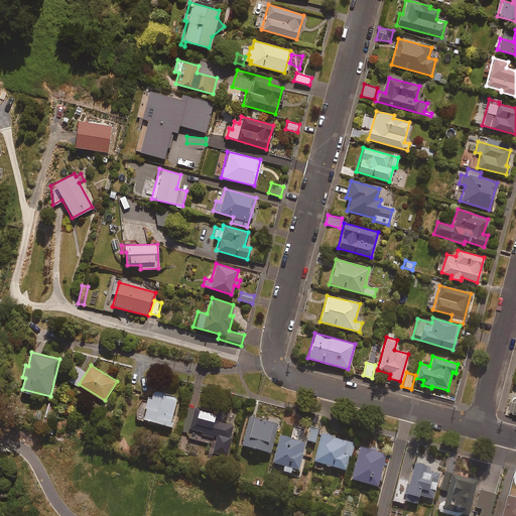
[(178,398),(155,392),(153,399),(149,398),(147,405),(141,403),(137,417),(170,427),(178,398)]
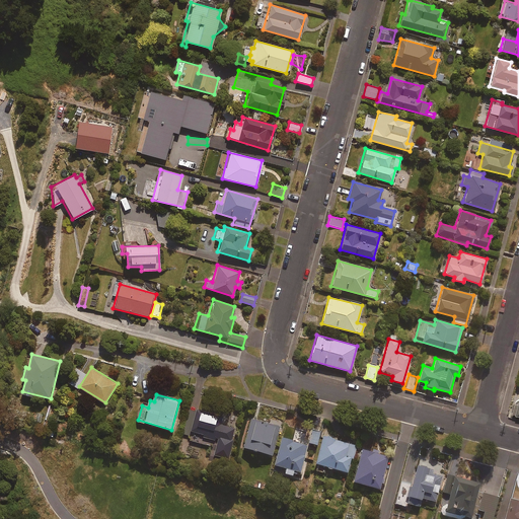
[(215,416),(189,409),(181,434),(191,437),(192,433),(215,440),(211,455),(227,459),(235,427),(214,421),(215,416)]
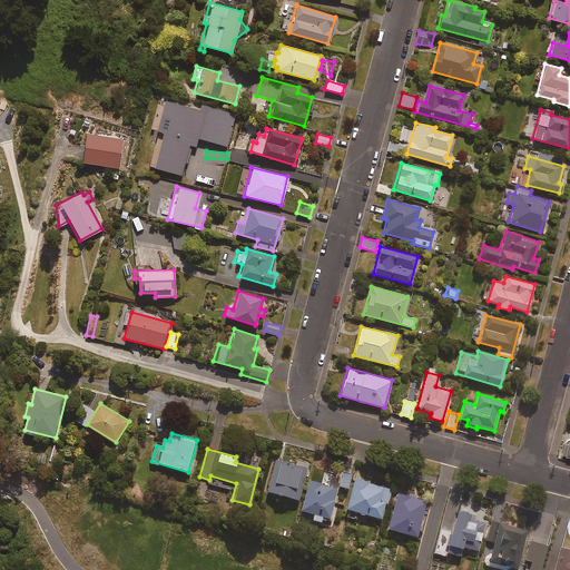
[(307,468),(275,459),(265,490),(297,500),(307,468)]
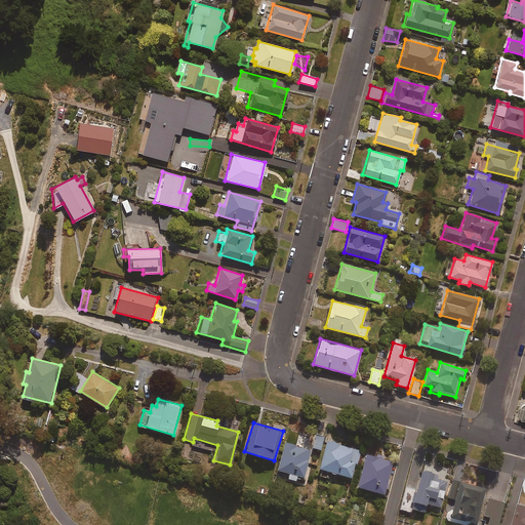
[(324,436),(314,433),(310,447),(319,449),(324,436)]
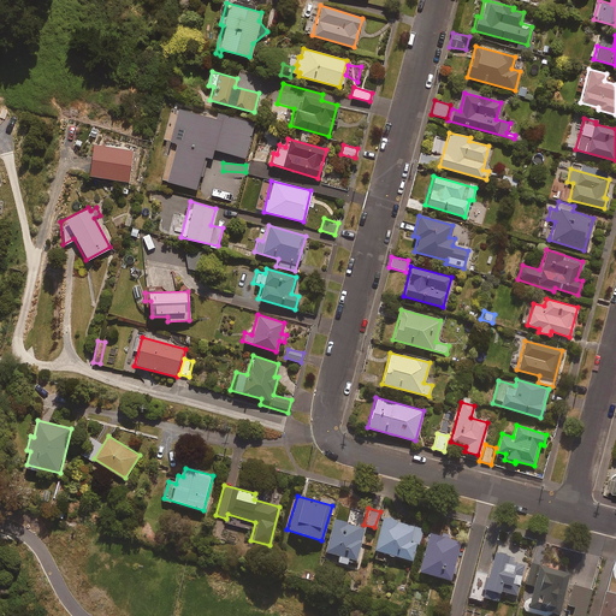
[(373,549),(378,550),(375,557),(385,561),(388,554),(410,561),(415,544),(409,542),(414,526),(383,516),(373,549)]
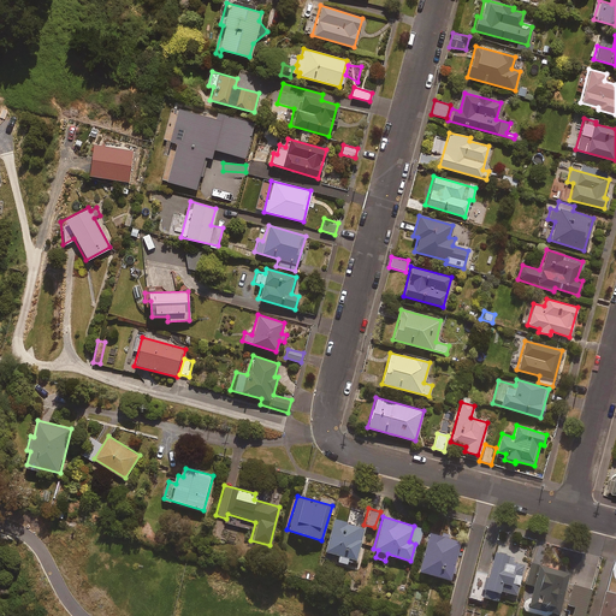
[(365,528),(332,519),(323,551),(337,555),(336,561),(345,564),(348,557),(355,560),(365,528)]
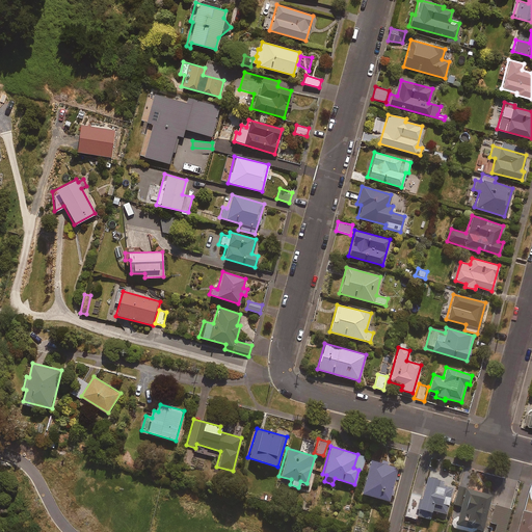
[(397,468),(370,460),(360,493),(388,501),(397,468)]
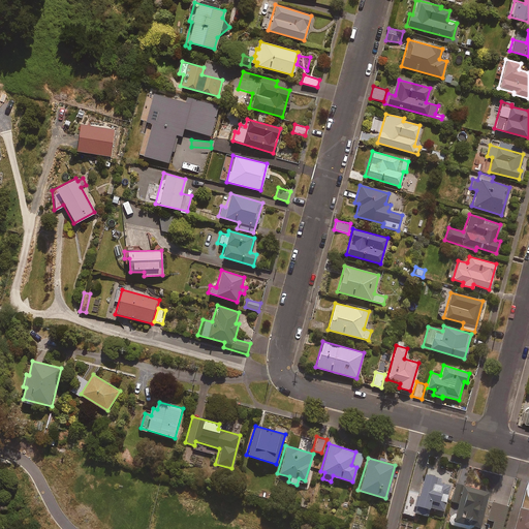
[(435,476),(417,471),(412,488),(408,487),(401,512),(413,517),(414,512),(426,516),(429,506),(442,510),(449,487),(433,481),(435,476)]
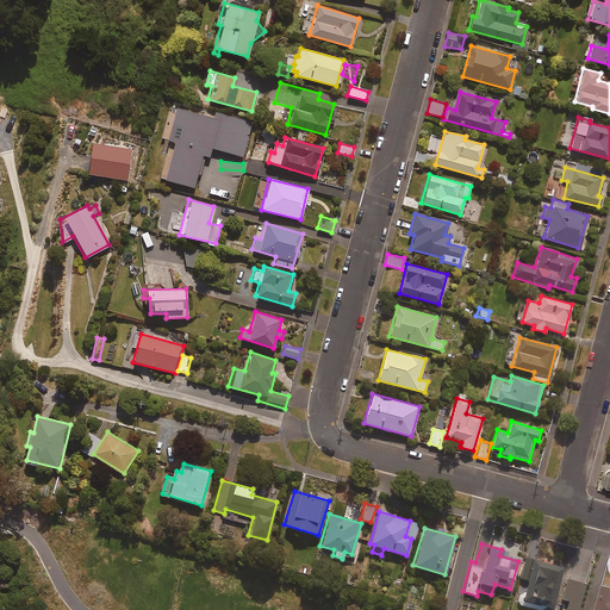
[(564,567),(526,558),(520,578),(527,580),(521,605),(541,609),(546,609),(548,607),(553,608),(564,567)]
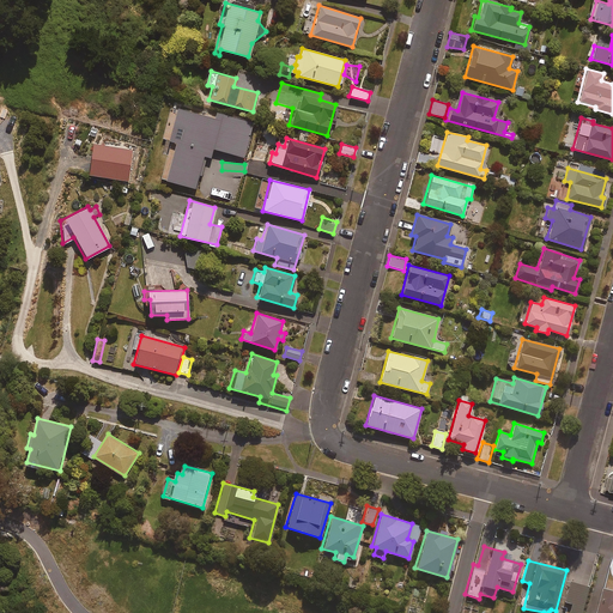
[(581,612),(589,583),(570,578),(564,601),(571,604),(569,612),(572,612),(581,612)]
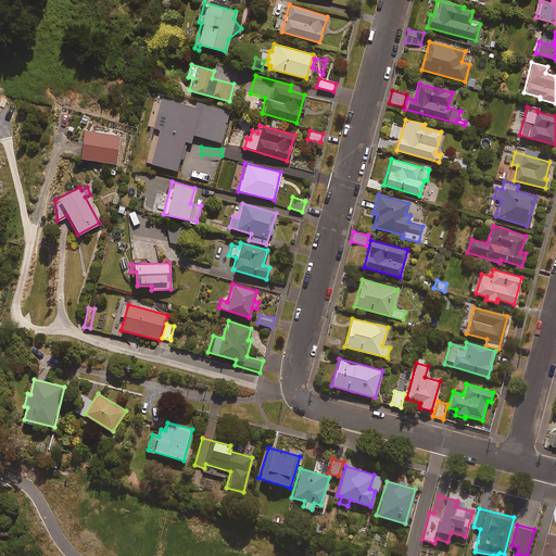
[(555,555),(555,536),(545,533),(539,555),(555,555)]
